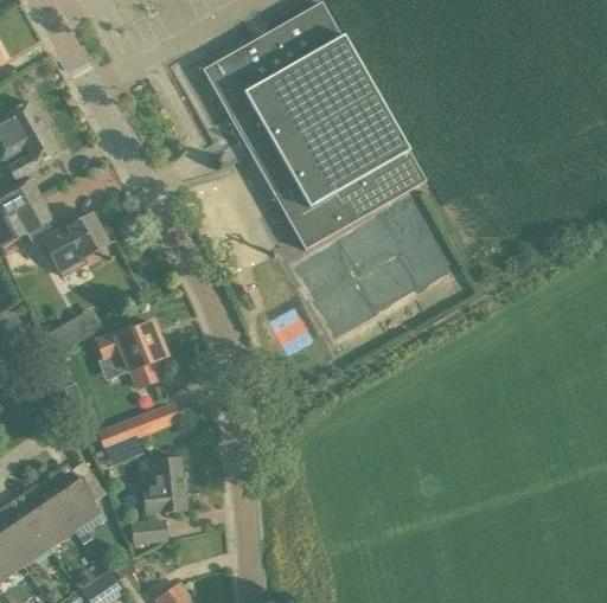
[(319,1),(202,69),(305,249),(422,181),(319,1)]
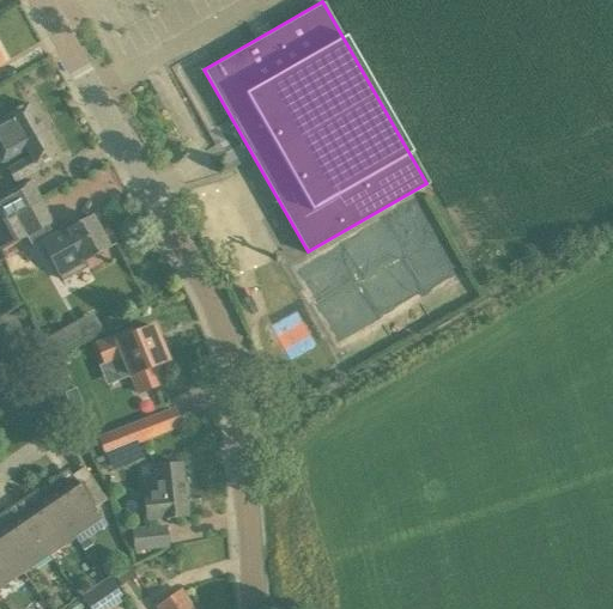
[(13,180),(37,166),(35,162),(55,151),(28,102),(7,113),(29,154),(6,166),(13,180)]
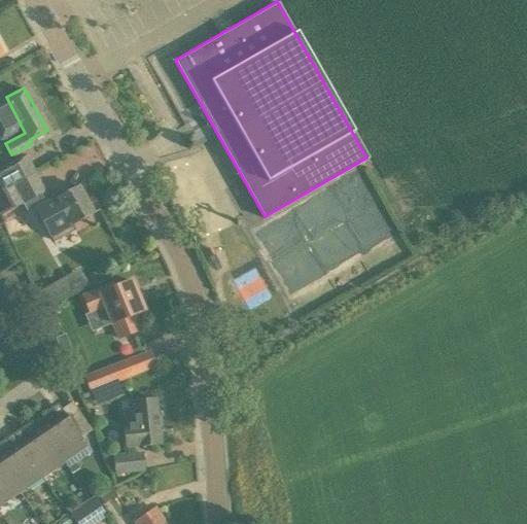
[(0,190),(12,183),(4,169),(0,170),(0,190)]
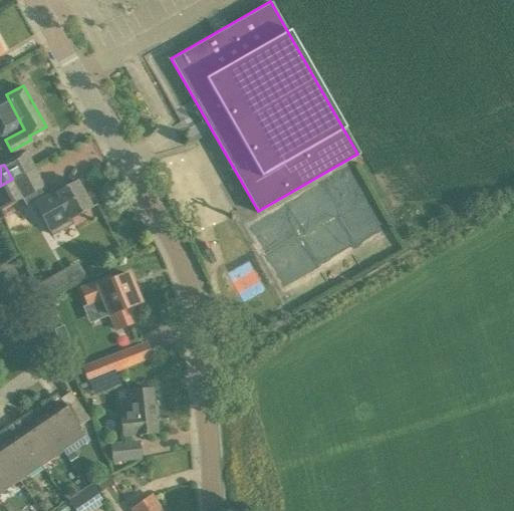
[(12,179),(22,196),(44,184),(34,167),(12,179)]
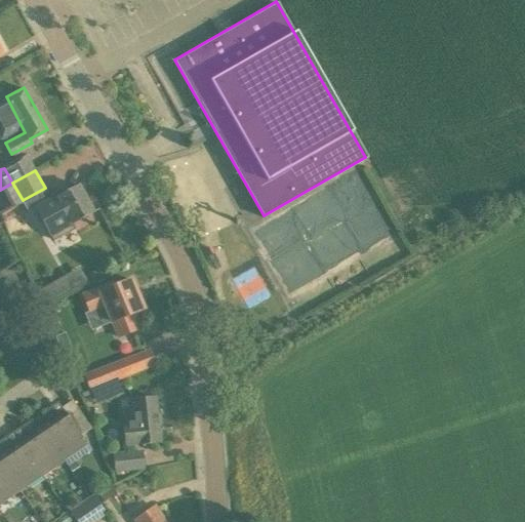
[(23,200),(12,183),(0,190),(0,212),(1,212),(23,200)]
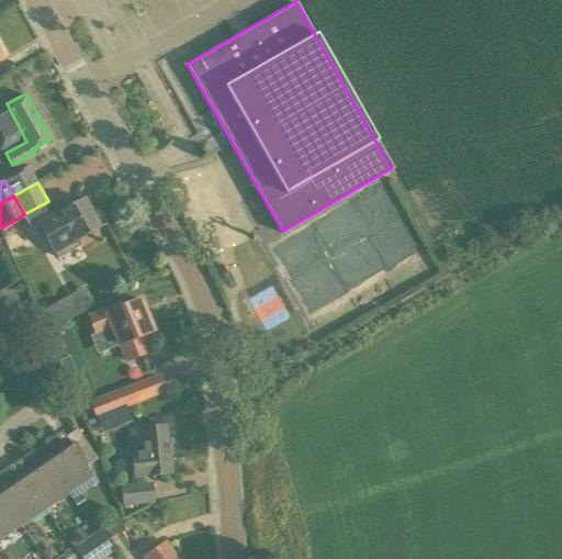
[(100,224),(83,196),(62,208),(60,205),(36,220),(55,252),(65,245),(66,248),(80,241),(78,237),(100,224)]
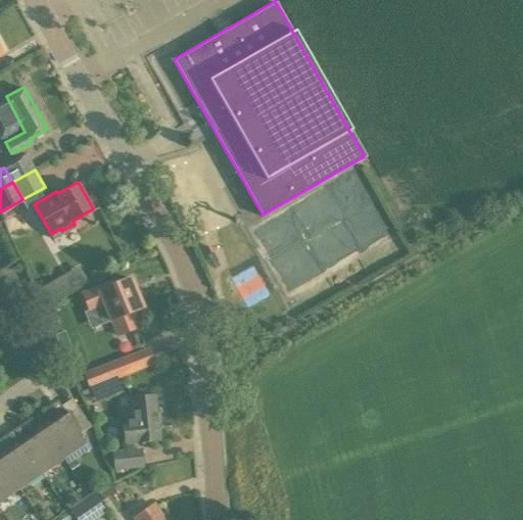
[(142,305),(130,277),(112,284),(111,280),(82,291),(89,309),(103,302),(109,319),(110,319),(116,333),(137,325),(131,311),(142,305)]
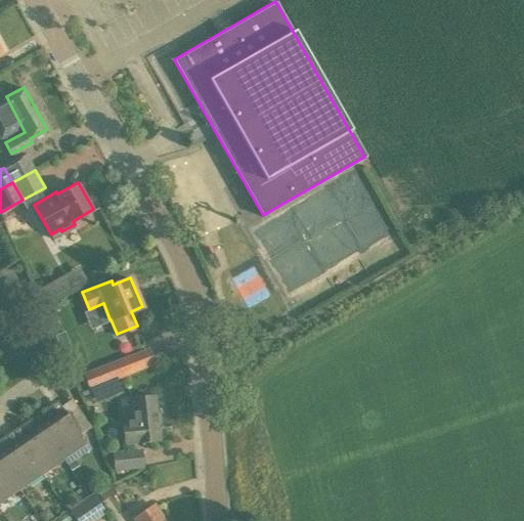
[(0,318),(22,304),(13,291),(0,299),(0,318)]
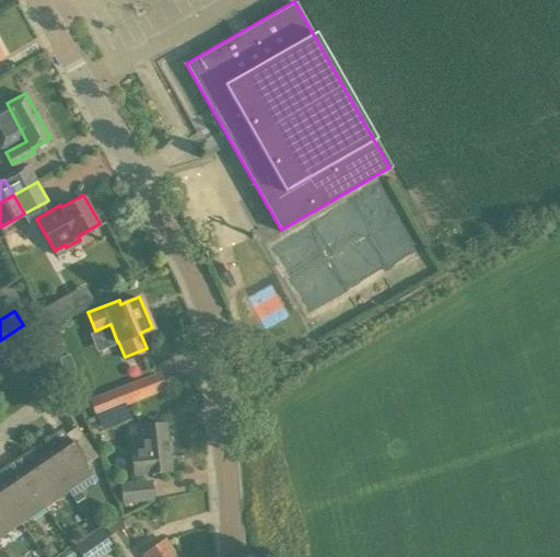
[(100,429),(125,420),(119,405),(164,389),(158,371),(88,397),(100,429)]
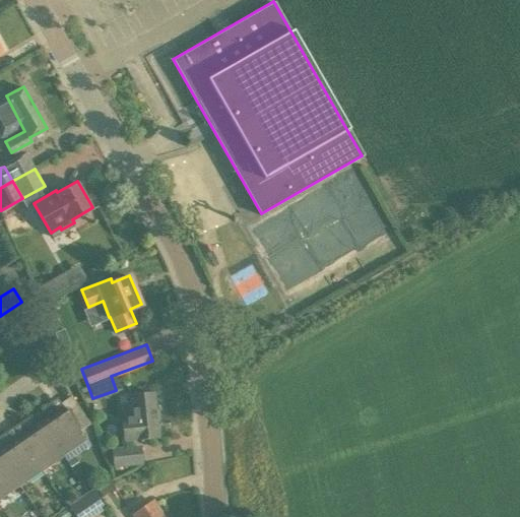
[(139,437),(157,436),(153,390),(121,393),(124,422),(122,422),(123,438),(137,437),(139,437)]
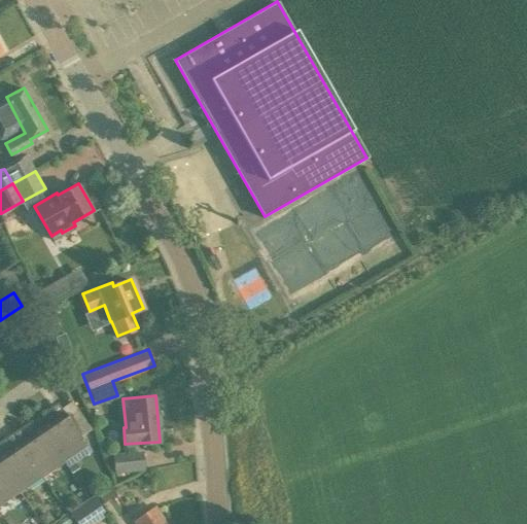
[(41,425),(64,460),(88,444),(80,434),(91,427),(72,399),(62,407),(58,400),(41,412),(47,421),(41,425)]
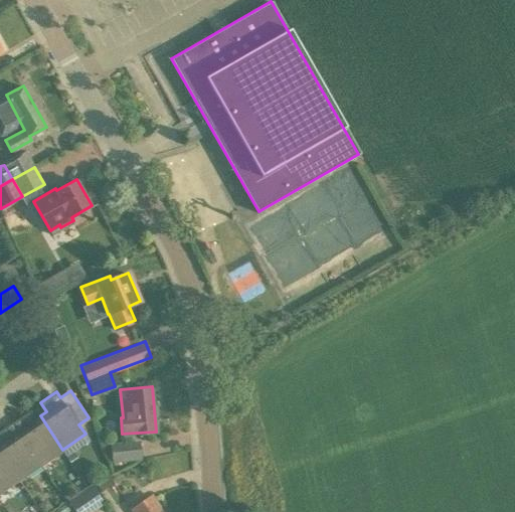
[(62,450),(40,415),(35,419),(29,410),(12,421),(40,464),(62,450)]
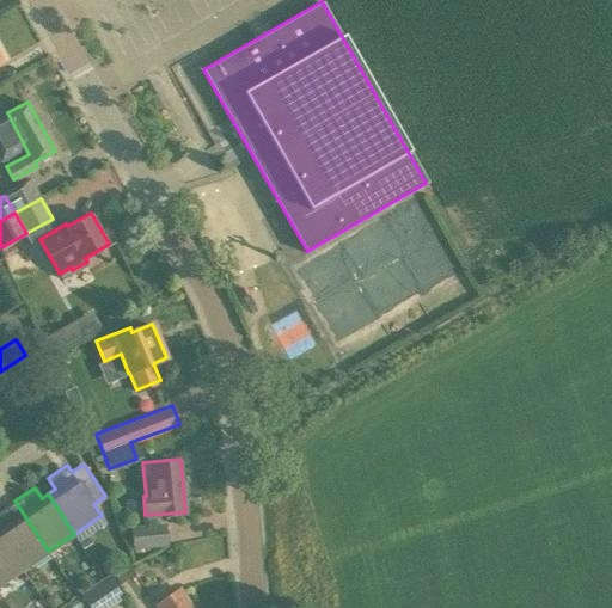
[(0,535),(23,569),(48,551),(14,501),(0,510),(0,521),(2,524),(0,526),(0,535)]
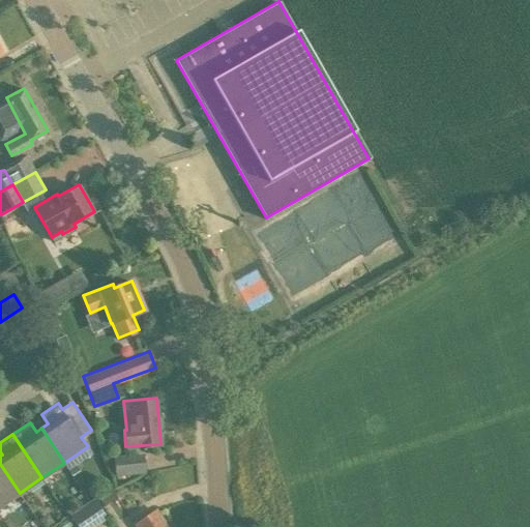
[(114,474),(146,471),(144,451),(113,455),(114,474)]
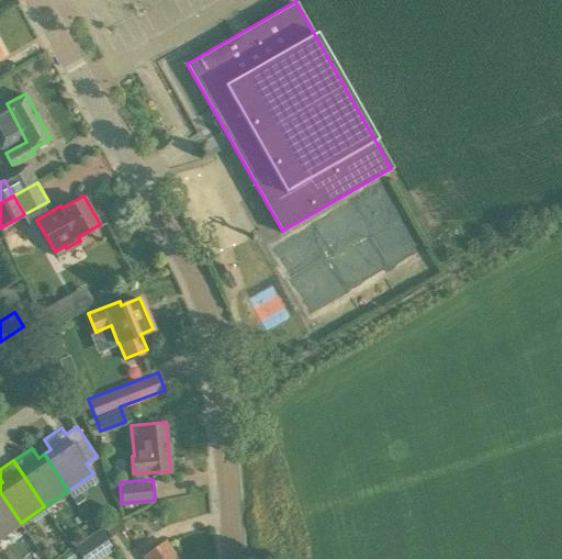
[(0,536),(21,523),(0,492),(0,536)]
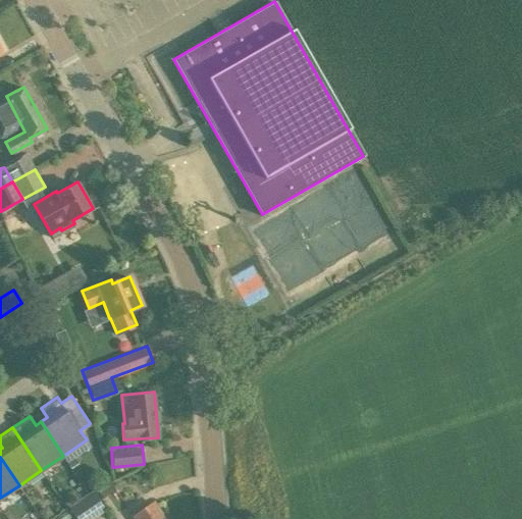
[(95,487),(71,504),(82,518),(93,518),(109,508),(95,487)]
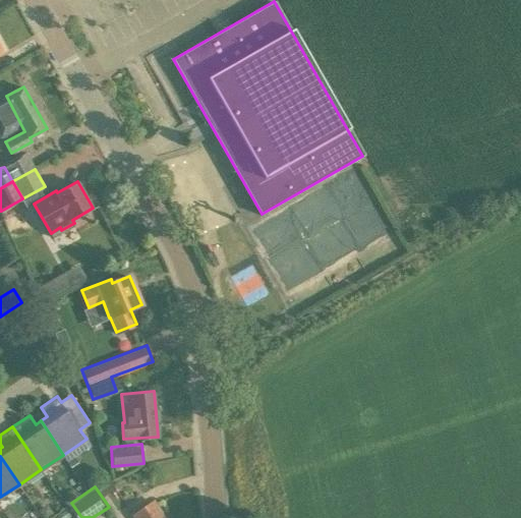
[(166,517),(154,499),(131,514),(133,517),(166,517)]
